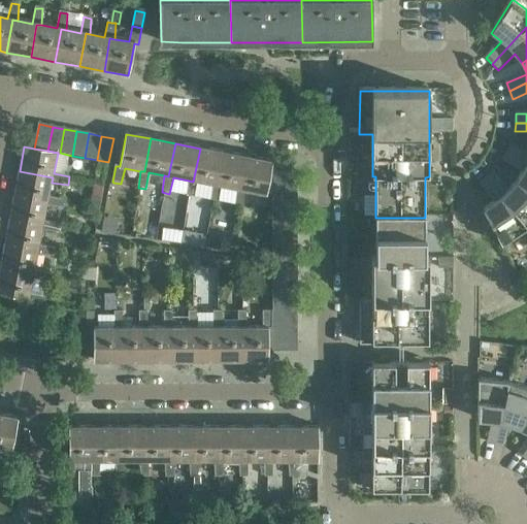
[(526,155),(511,146),(507,155),(526,164),(526,155)]
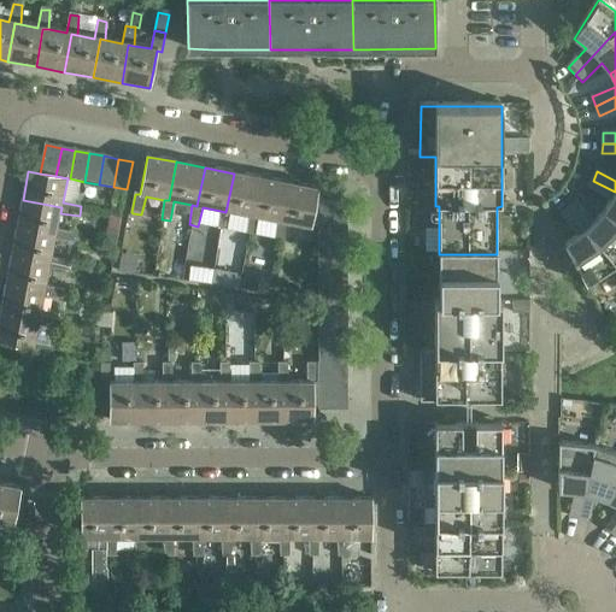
[(226,212),(221,211),(218,230),(228,231),(232,212),(250,216),(253,218),(262,180),(234,174),(226,212)]
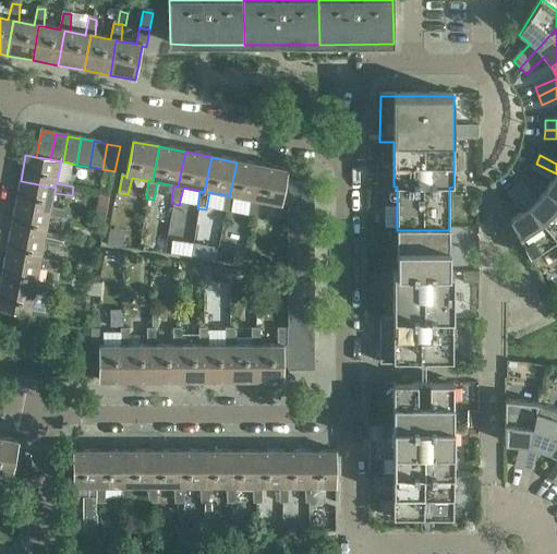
[(229,197),(226,195),(223,213),(231,215),(234,197),(251,201),(255,202),(262,167),(237,163),(229,197)]
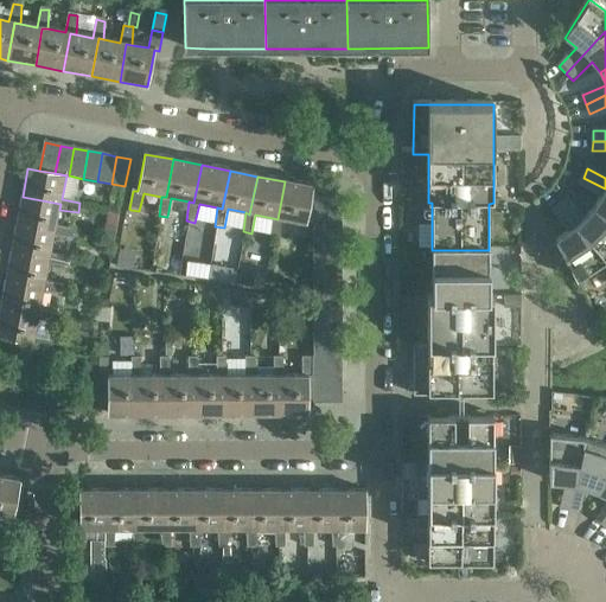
[(605,189),(584,178),(579,186),(601,198),(594,211),(605,219),(605,189)]
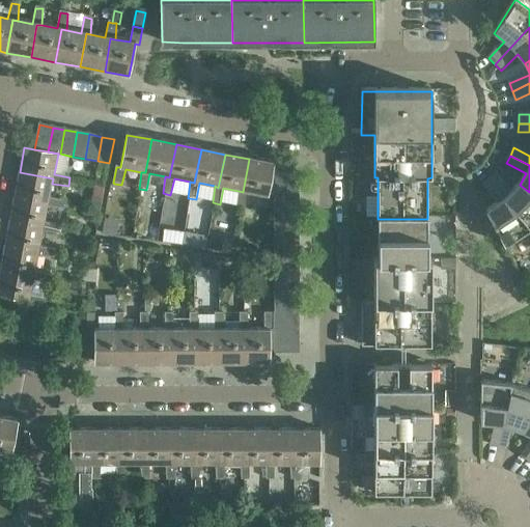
[(243,192),(239,191),(238,202),(236,207),(244,209),(247,192),(269,196),(270,191),(272,173),(274,164),(249,159),(243,192)]
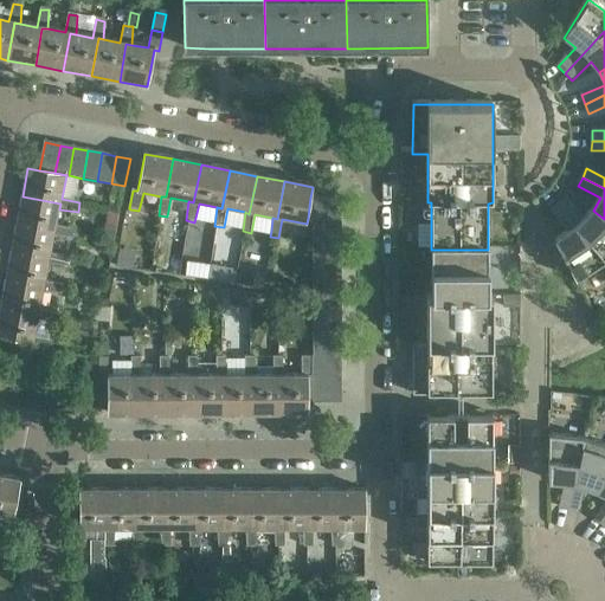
[(60,204),(23,196),(17,225),(55,232),(53,238),(72,239),(73,231),(56,227),(59,209),(60,204)]
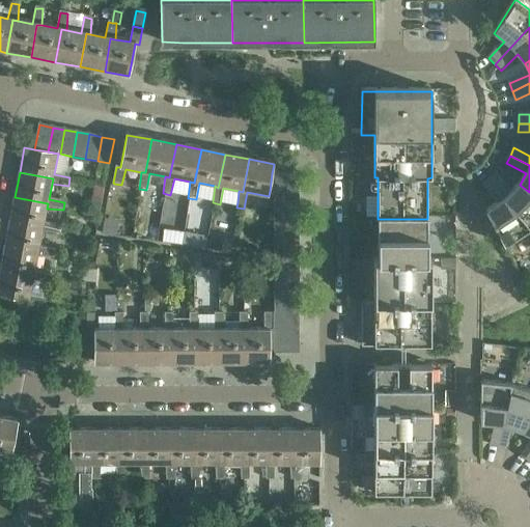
[(272,173),(270,191),(299,191),(299,178),(272,173)]
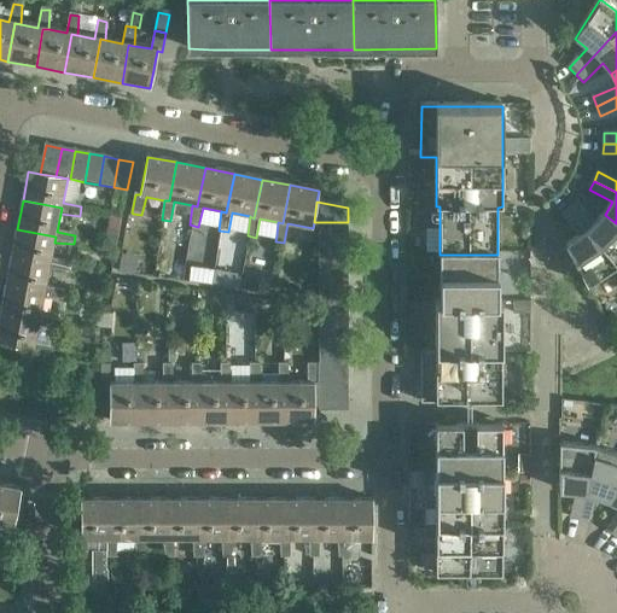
[(578,204),(570,210),(616,268),(616,223),(605,215),(595,225),(578,204)]
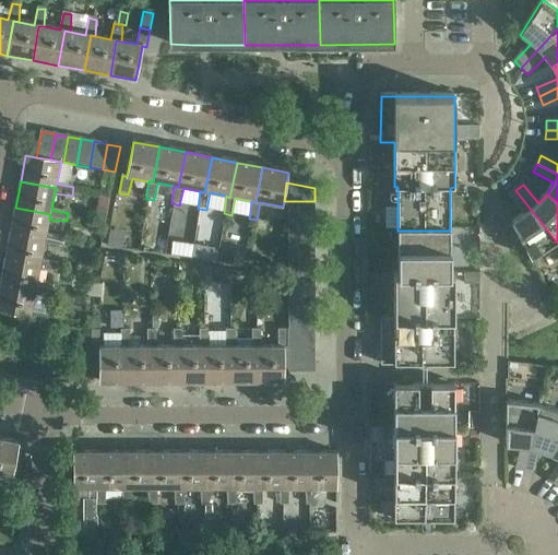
[(524,215),(512,223),(532,261),(557,245),(557,243),(515,190),(509,197),(524,215)]
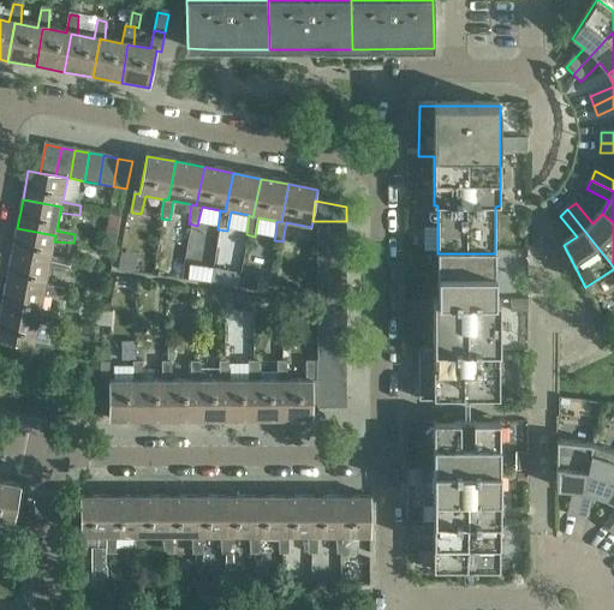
[(106,244),(117,246),(118,246),(121,222),(111,220),(106,244)]
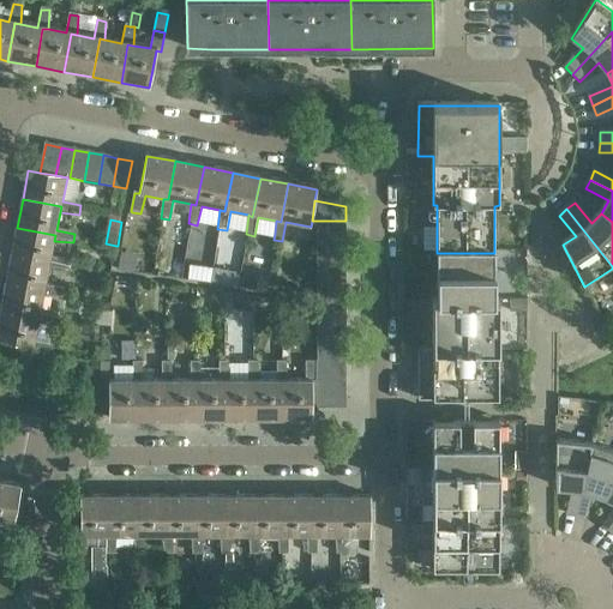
[(346,221),(312,221),(311,227),(318,228),(318,235),(346,235),(346,221)]
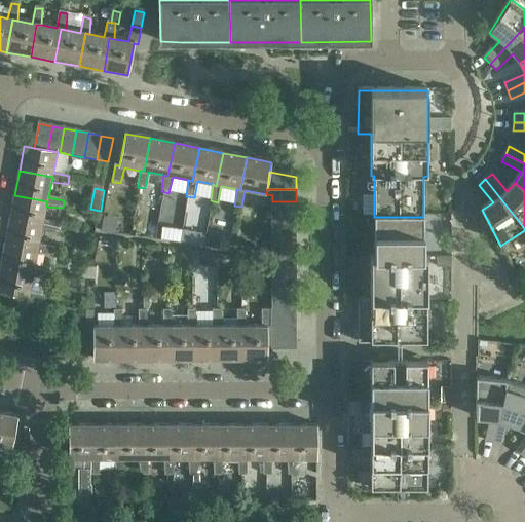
[(14,195),(10,220),(43,226),(42,230),(59,232),(60,224),(44,221),(46,207),(47,201),(14,195)]
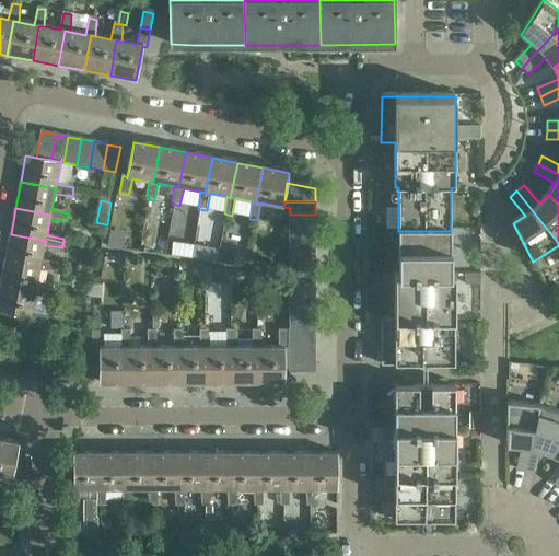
[(315,215),(290,215),(290,229),(315,229),(315,215)]
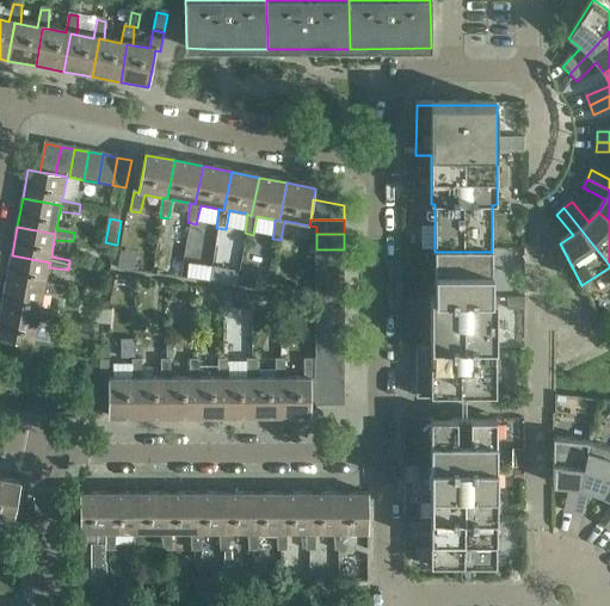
[(316,249),(316,263),(344,263),(344,249),(316,249)]
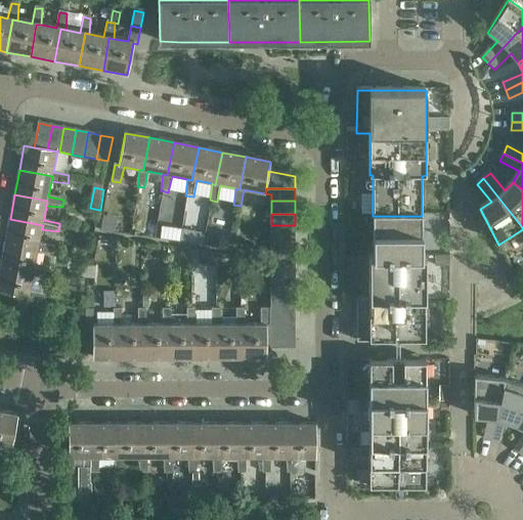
[(369,299),(356,299),(356,343),(426,343),(426,257),(423,257),(422,216),(373,216),(373,257),(369,257),(369,299)]
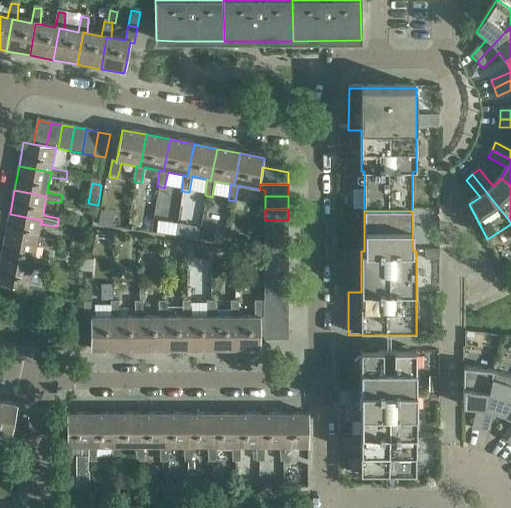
[(10,214),(6,237),(37,243),(37,248),(53,250),(54,243),(38,239),(41,224),(42,220),(10,214)]
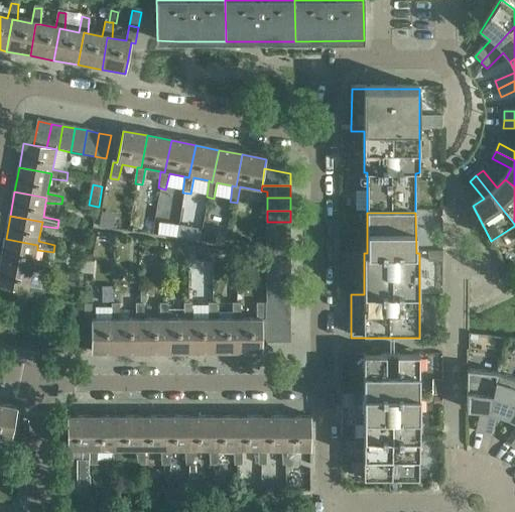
[(267,222),(267,235),(290,234),(290,222),(267,222)]
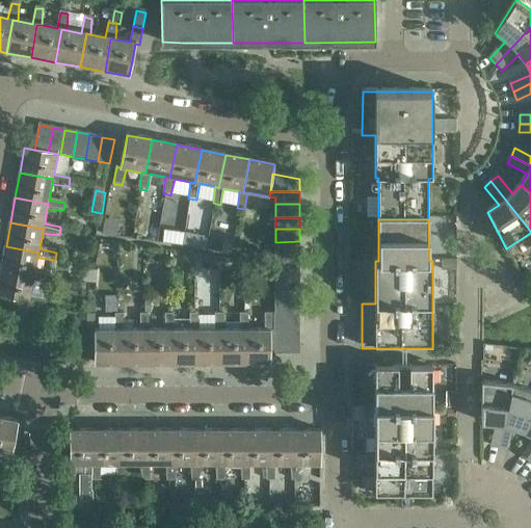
[(143,242),(158,244),(159,236),(144,235),(143,242)]
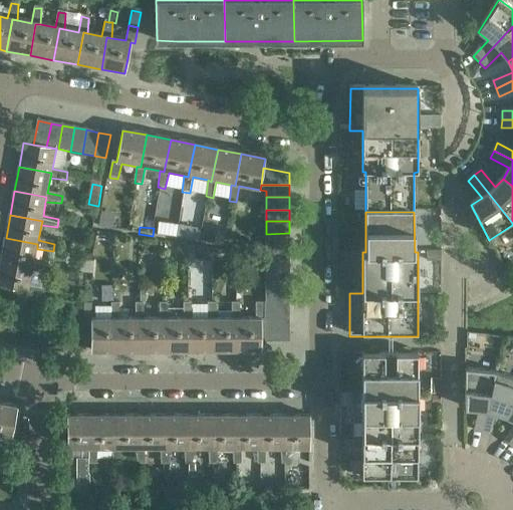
[(266,234),(266,245),(289,245),(289,233),(266,234)]
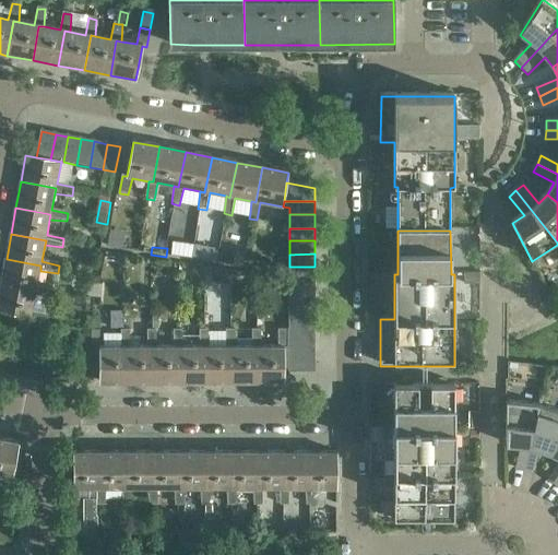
[(228,257),(227,266),(244,268),(245,260),(228,257)]
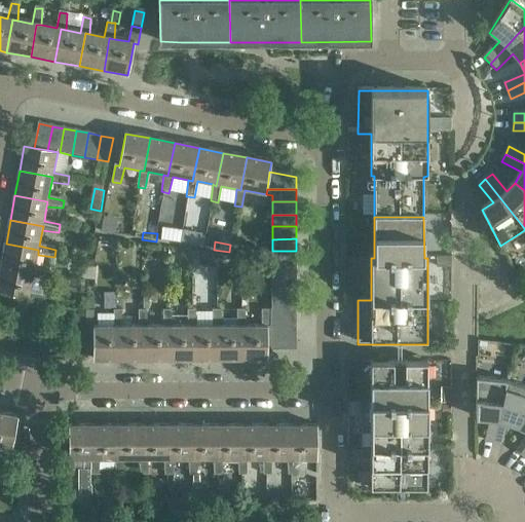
[(6,244),(1,267),(34,274),(33,278),(49,281),(50,273),(35,270),(38,255),(38,250),(6,244)]
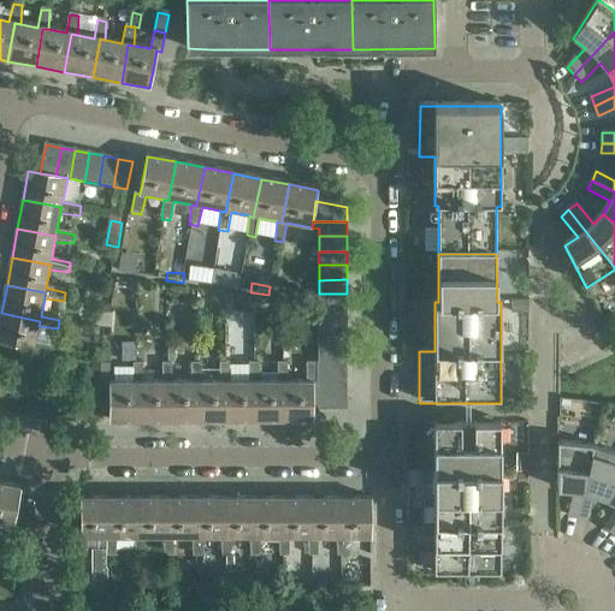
[(319,294),(319,308),(347,308),(347,294),(319,294)]
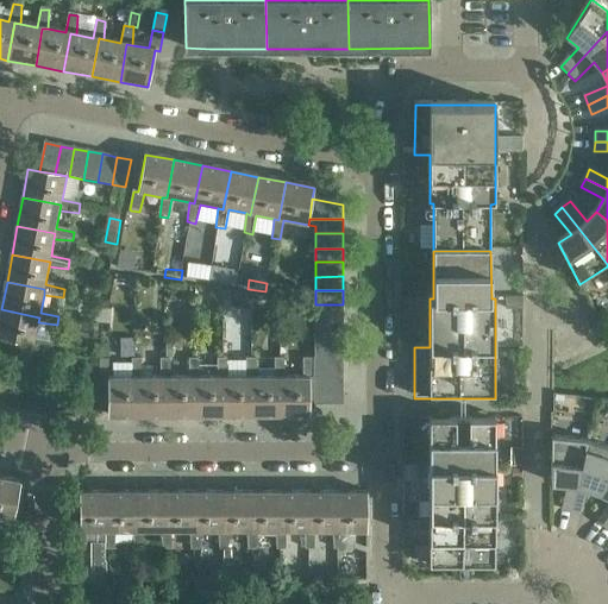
[(524,312),(524,300),(506,300),(506,312),(524,312)]
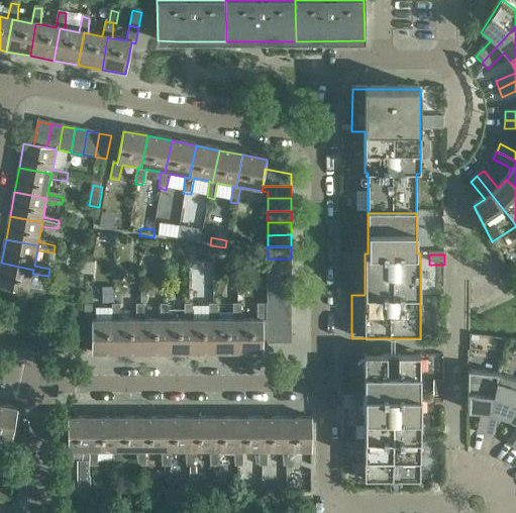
[(268,259),(268,272),(291,272),(291,259),(268,259)]
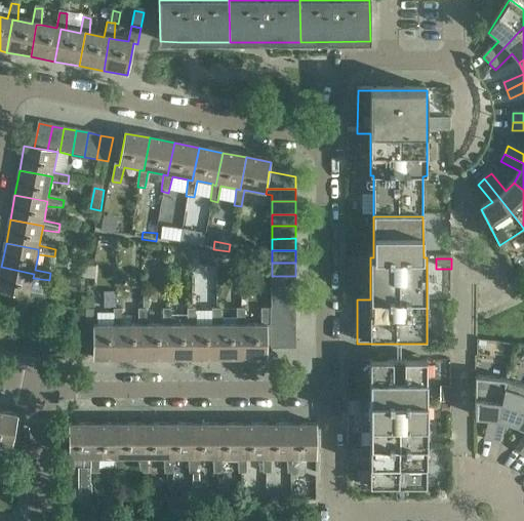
[(34,274),(1,267),(0,275),(0,292),(29,298),(28,303),(44,306),(46,296),(31,293),(33,278),(34,274)]
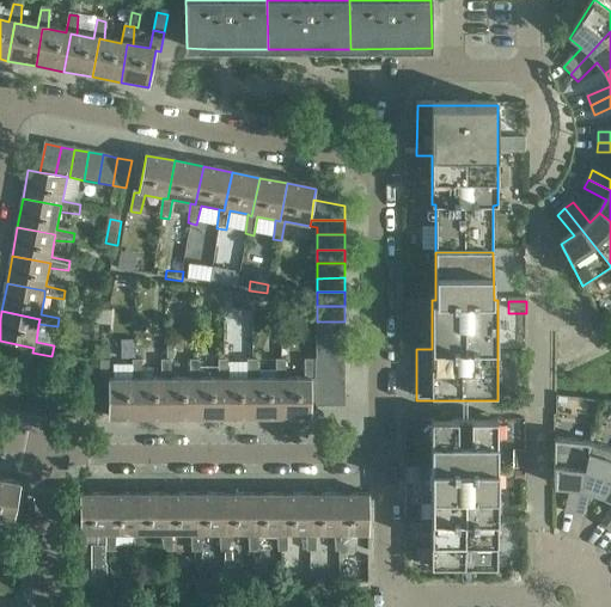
[(317,322),(316,336),(344,336),(344,322),(317,322)]
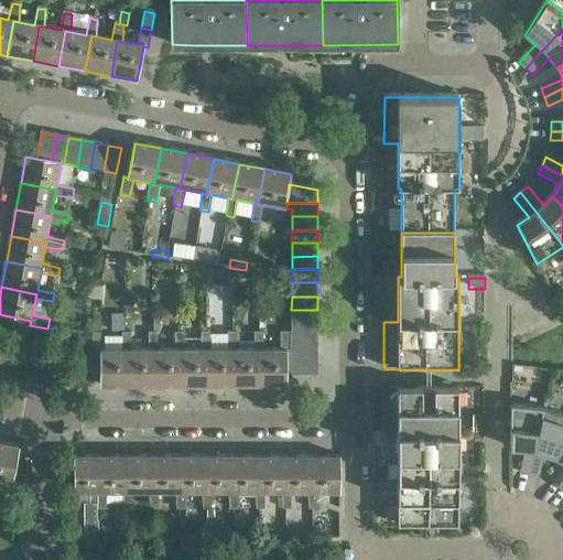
[(291,310),(291,323),(317,323),(317,310),(291,310)]
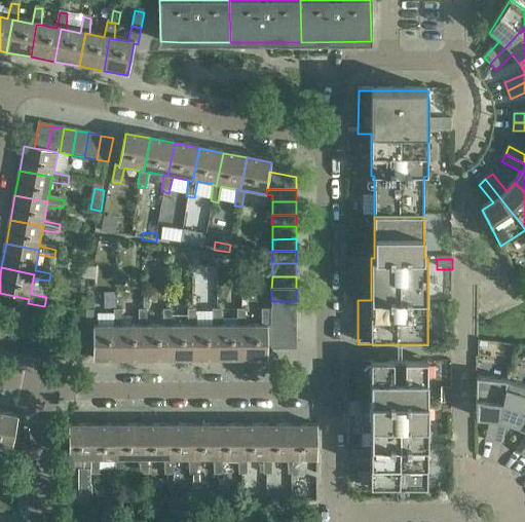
[(296,301),(271,301),(271,311),(296,311),(296,301)]
